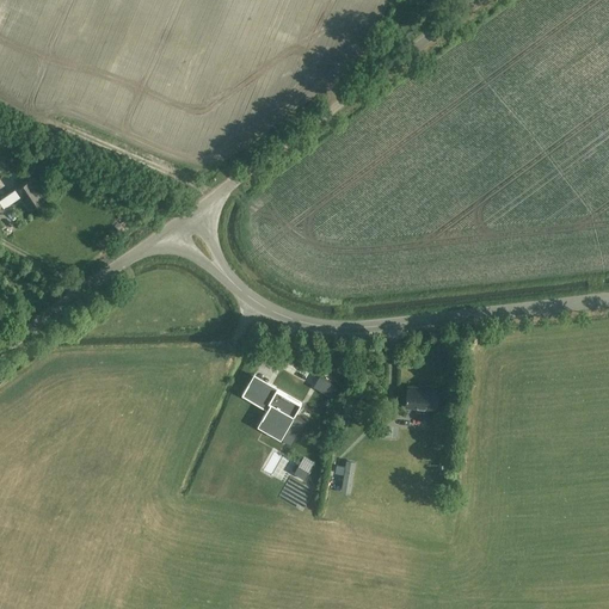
[(35,174),(41,184),(50,176),(44,167),(35,174)]
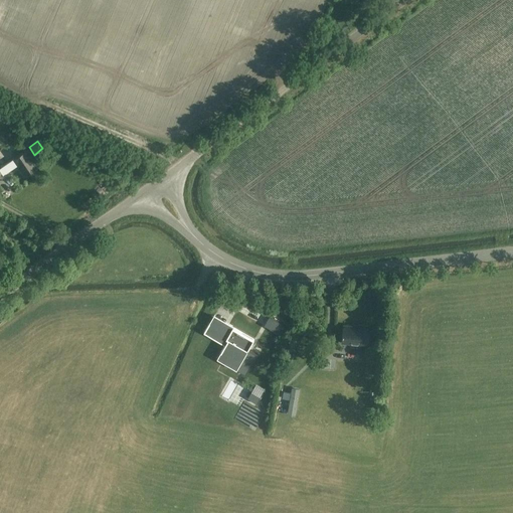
[(22,179),(38,169),(25,151),(11,161),(15,168),(14,168),(22,179)]
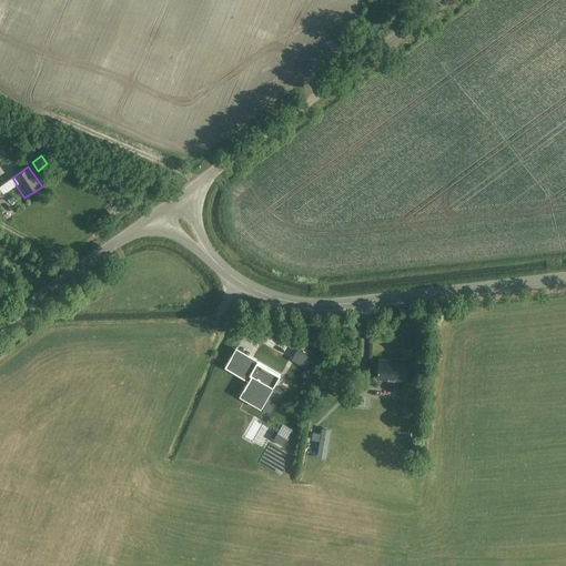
[(4,181),(11,177),(6,169),(0,172),(0,174),(4,181)]
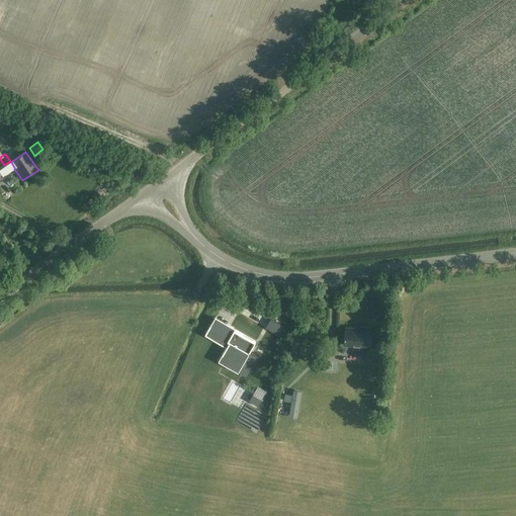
[(271,322),(266,331),(277,338),(282,328),(271,322)]
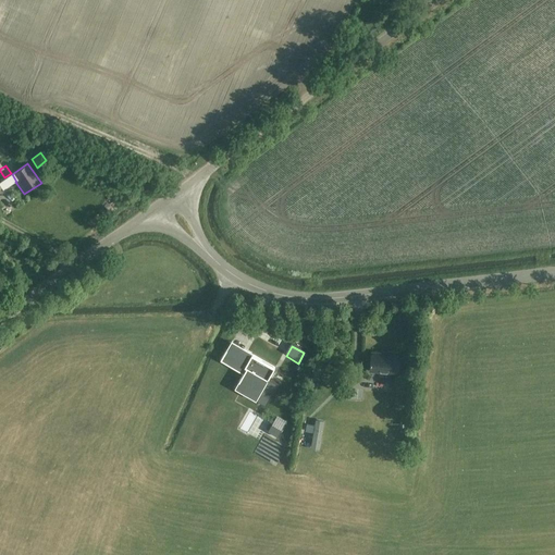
[(224,352),(219,362),(242,375),(236,383),(237,383),(239,381),(249,386),(247,390),(257,394),(253,402),(263,408),(276,385),(267,380),(273,370),(250,357),(249,356),(245,364),(224,352)]
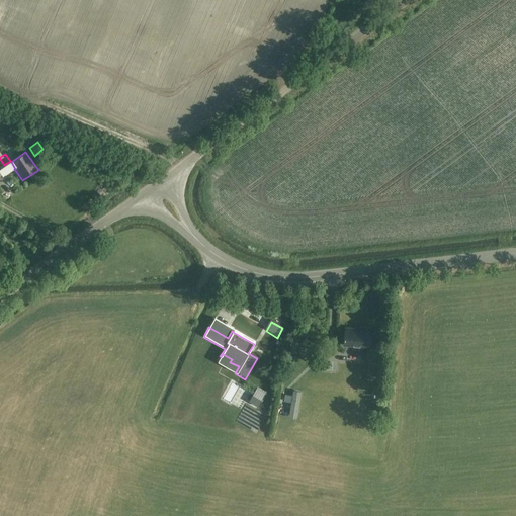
[(368,349),(370,330),(357,329),(357,331),(343,329),(342,347),(368,349)]
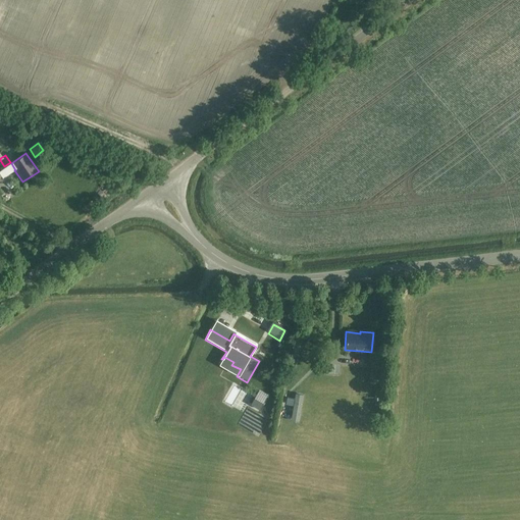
[(287,403),(292,404),(289,420),(296,421),(301,394),(294,393),(293,396),(289,395),(287,403)]
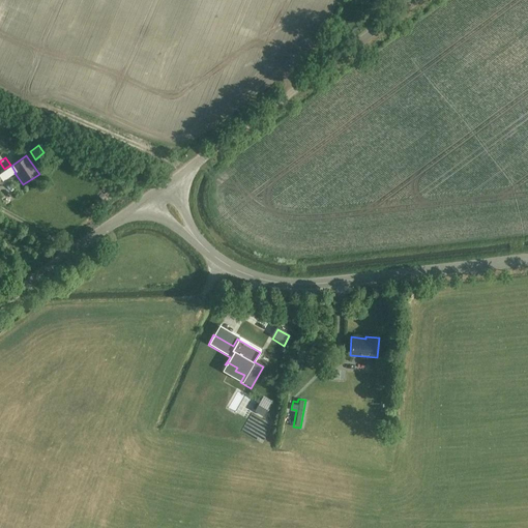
[(257,406),(253,412),(262,417),(266,411),(257,406)]
